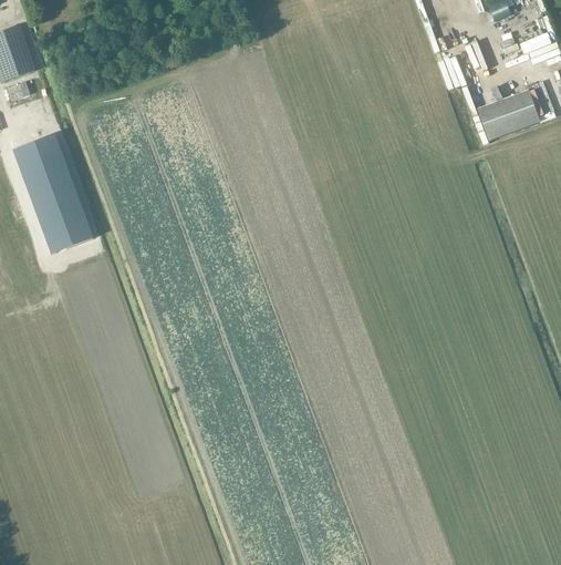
[(444,37),(470,27),(460,0),(454,0),(433,9),(444,37)]
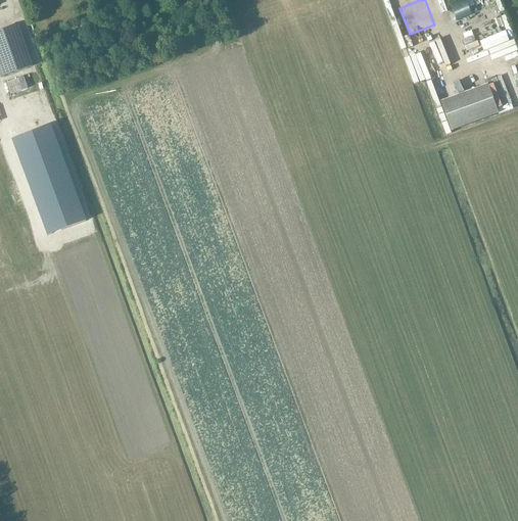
[(31,35),(36,33),(33,21),(28,24),(31,35)]
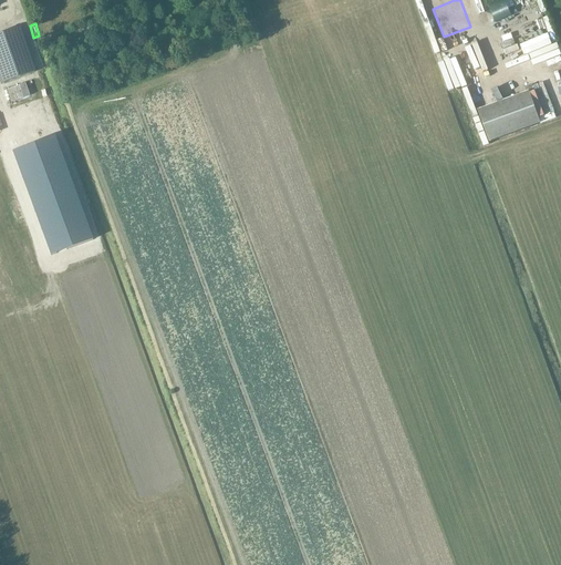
[(24,26),(0,33),(0,63),(7,82),(40,71),(24,26)]
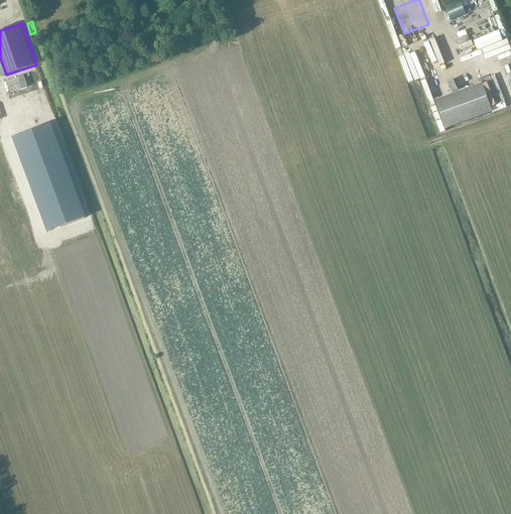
[(6,81),(9,92),(32,85),(29,74),(6,81)]
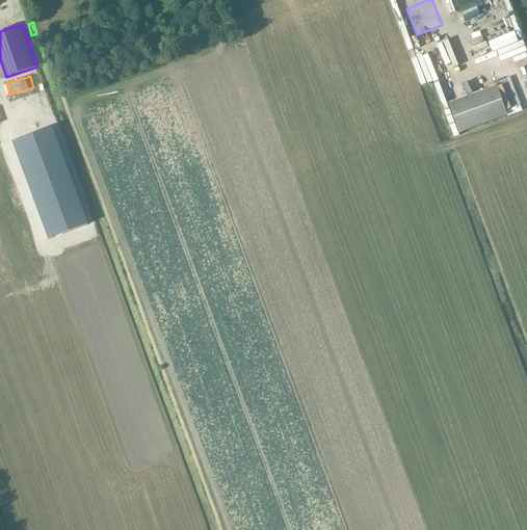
[(454,102),(466,132),(514,114),(502,84),(454,102)]
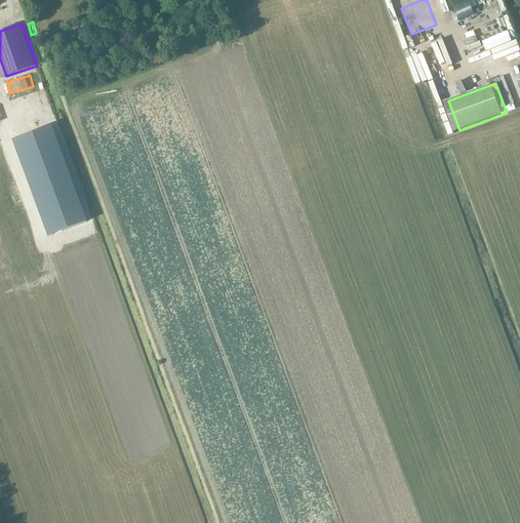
[(85,219),(50,122),(11,136),(46,233),(85,219)]
